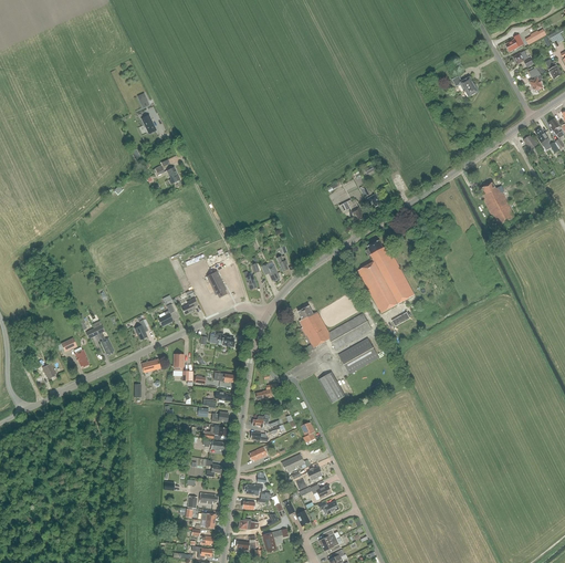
[(561,25),(546,33),(548,37),(562,29),(561,25)]
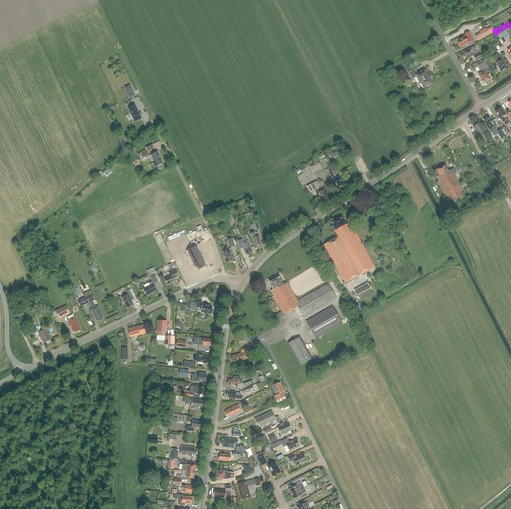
[(485,25),(478,29),(482,35),(489,32),(485,25)]
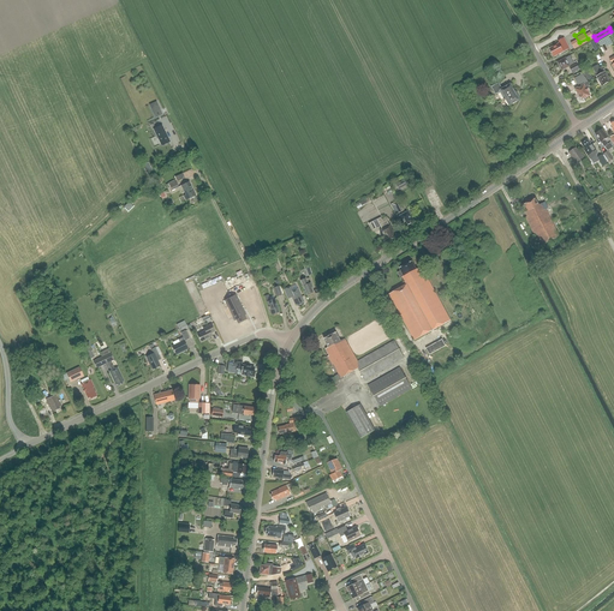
[(553,53),(567,46),(562,35),(556,37),(558,40),(548,45),(553,53)]
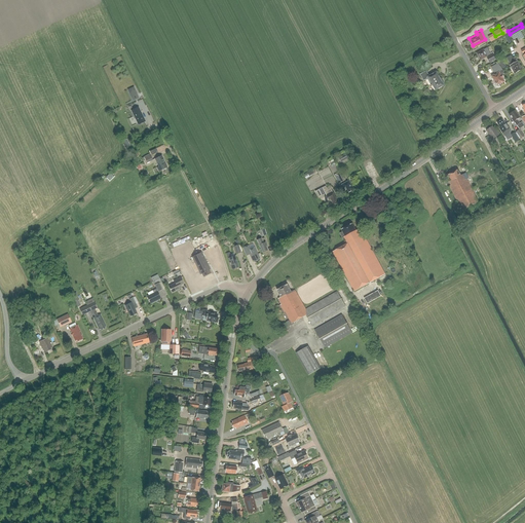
[(480,57),(490,51),(486,44),(476,50),(480,57)]
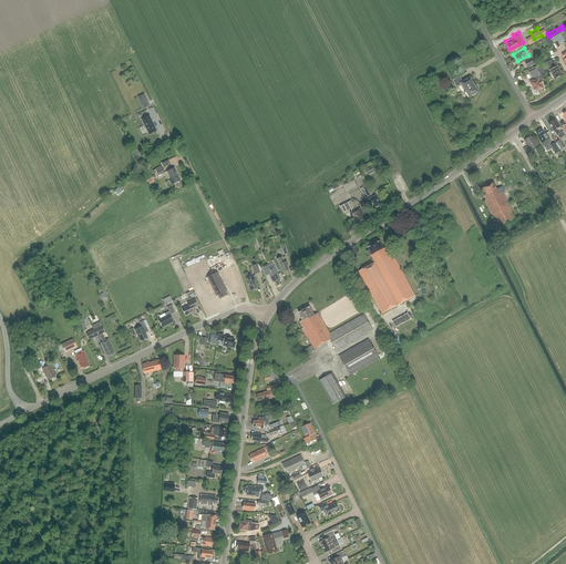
[(531,55),(524,60),(527,64),(533,61),(531,55)]
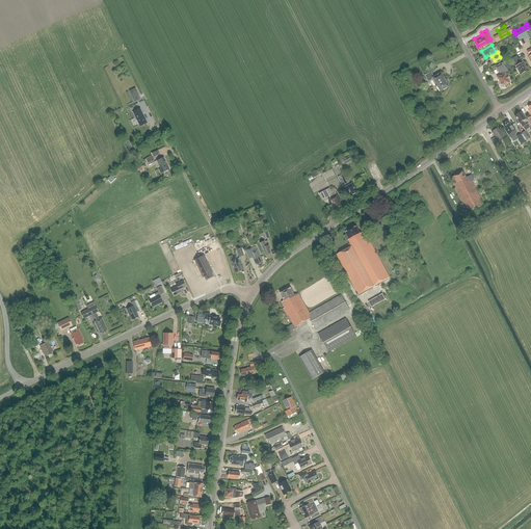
[(520,72),(527,68),(522,59),(519,55),(512,58),(515,62),(514,63),(520,72)]
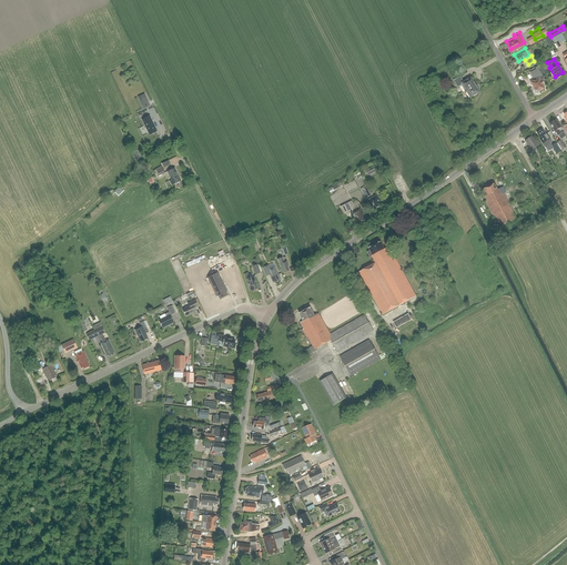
[(544,84),(543,82),(544,81),(542,78),(543,77),(542,73),(539,69),(537,64),(529,70),(534,77),(529,79),(534,87),(534,88),(535,89),(537,90),(538,89),(539,87),(544,84)]
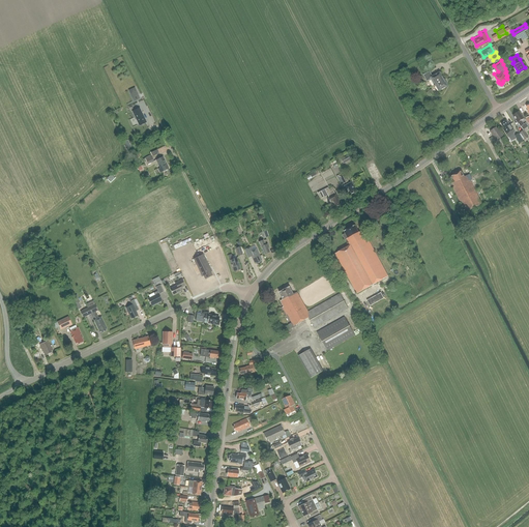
[(435,83),(438,88),(440,87),(444,85),(446,83),(445,82),(446,81),(443,76),(441,74),(439,69),(432,74),(429,68),(422,71),(425,79),(430,77),(434,83),(435,83)]
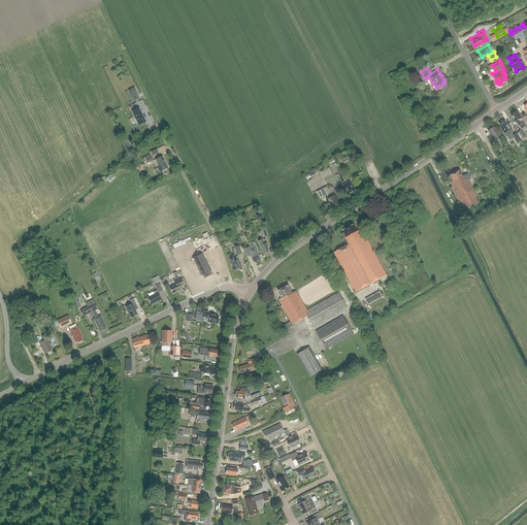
[(133,85),(127,88),(132,98),(138,95),(133,85)]
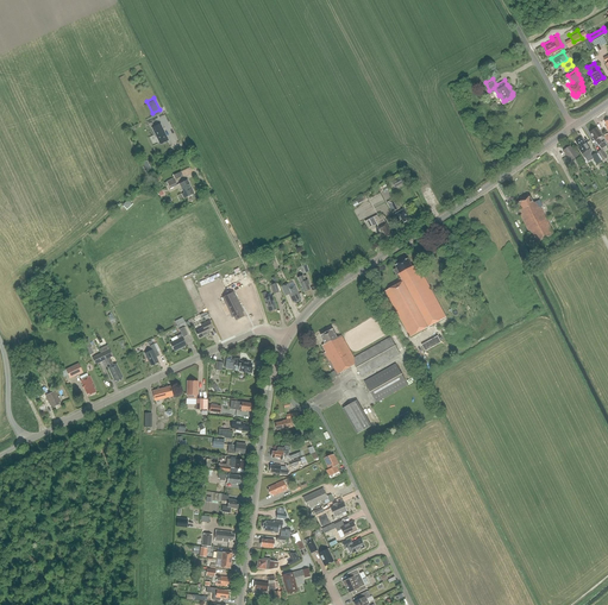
[(160,140),(168,137),(161,120),(151,124),(160,140)]
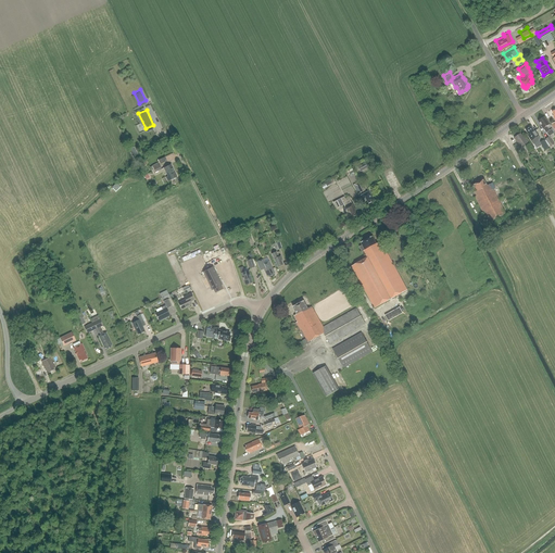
[(538,117),(549,134),(554,129),(551,126),(549,128),(545,123),(549,122),(543,114),(538,117)]
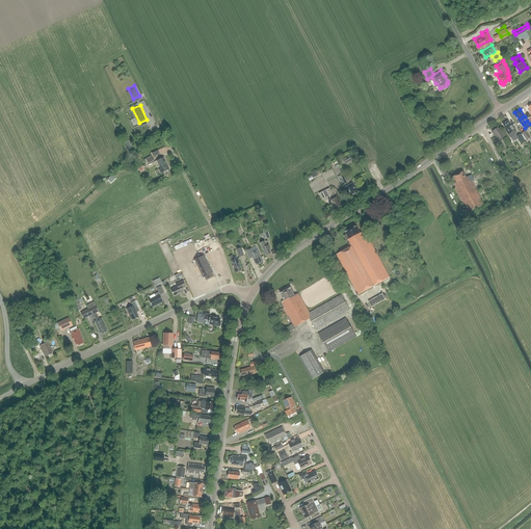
[(507,117),(503,121),(506,126),(504,127),(509,134),(513,132),(515,130),(513,127),(514,127),(511,122),(510,123),(507,117)]
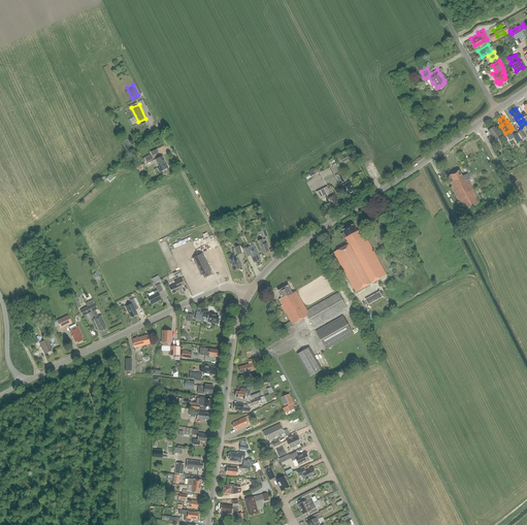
[(494,137),(500,132),(497,128),(496,129),(493,124),(488,127),(491,132),(490,132),(494,137)]
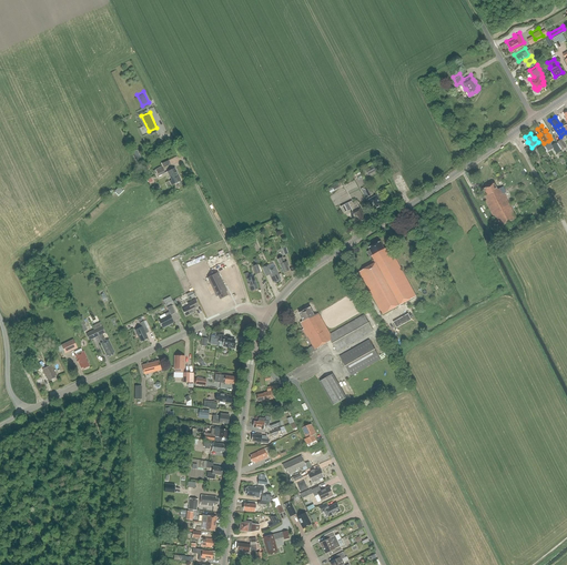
[(562,147),(565,144),(560,137),(556,140),(562,147)]
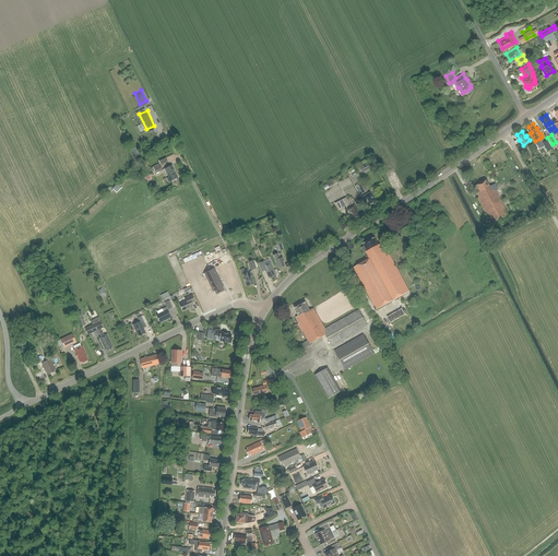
[(546,138),(542,140),(546,149),(550,145),(546,138)]
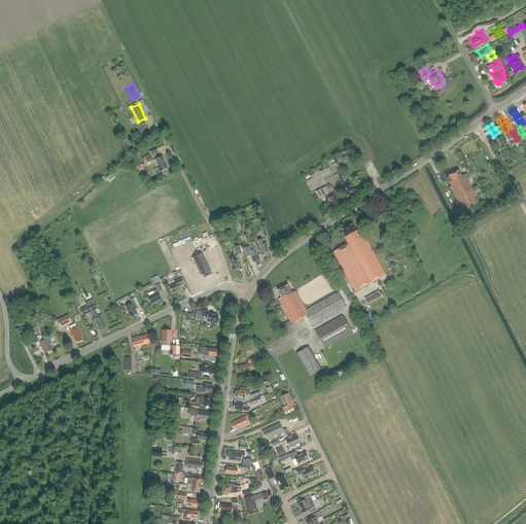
[(152,158),(149,151),(143,154),(146,161),(152,158)]
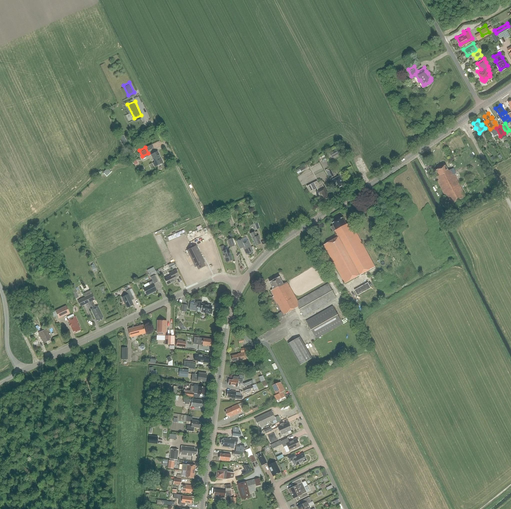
[(153,164),(163,160),(157,148),(150,151),(154,159),(151,160),(153,164)]
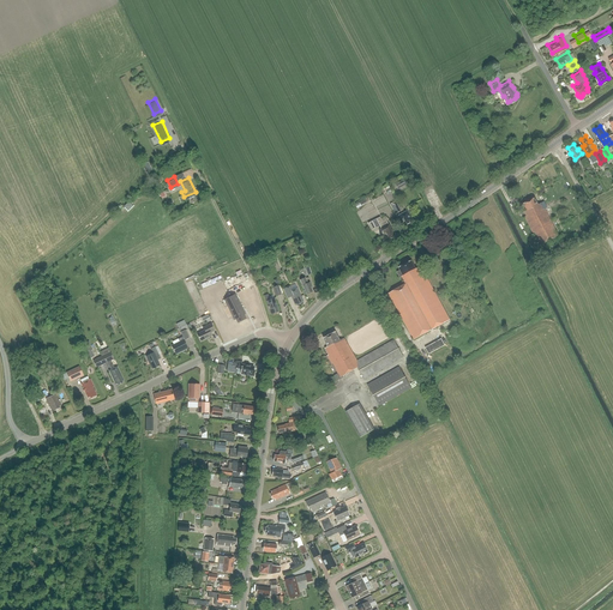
[(538,242),(558,233),(544,206),(542,206),(539,200),(538,201),(534,194),(522,200),(526,207),(523,209),(526,213),(523,213),(538,242)]
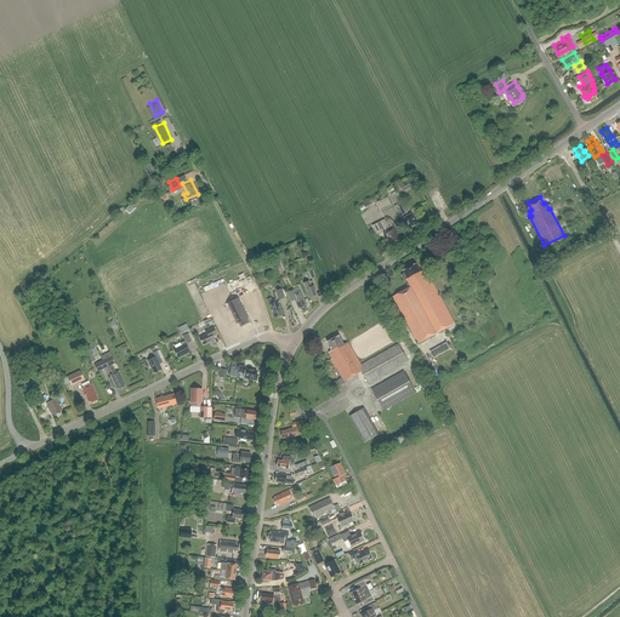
[(409,224),(416,221),(411,210),(403,215),(409,224)]
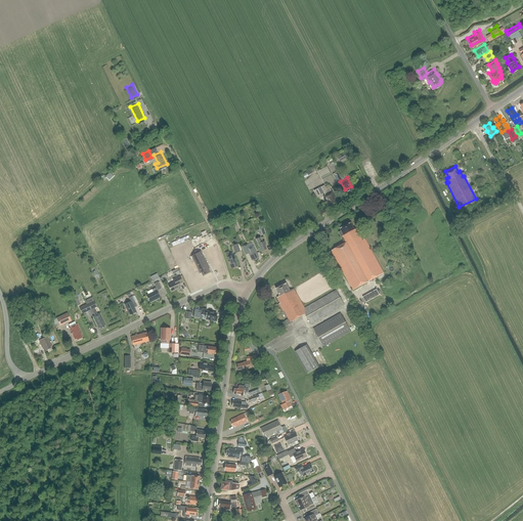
[(336,198),(327,183),(324,184),(323,183),(313,188),(316,193),(323,190),(328,197),(329,196),(332,201),(336,198)]
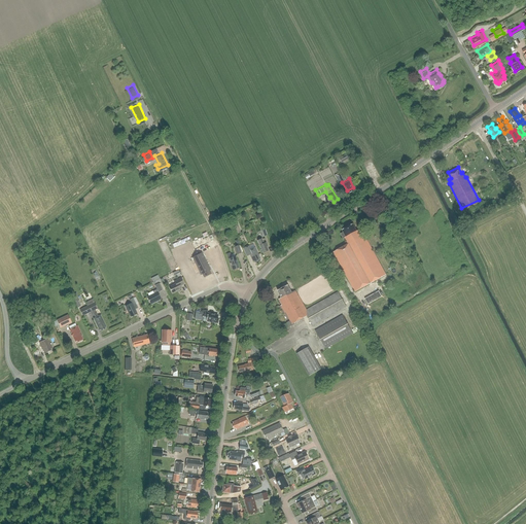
[(353,285),(355,288),(385,272),(383,269),(364,236),(363,237),(362,234),(360,235),(356,229),(355,229),(352,221),(341,228),(343,230),(340,232),(342,236),(344,235),(347,241),(332,249),(350,282),(353,285)]
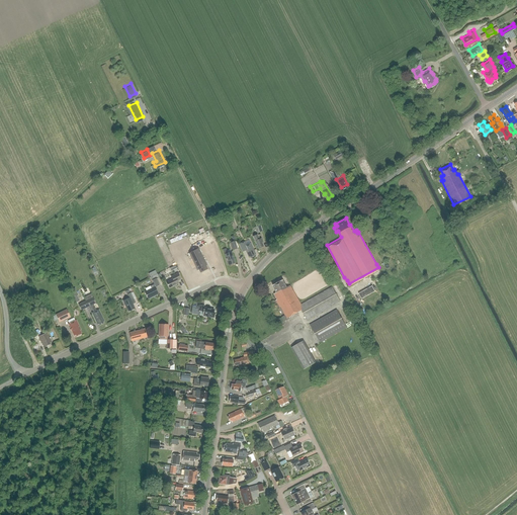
[(257,246),(262,244),(261,241),(262,238),(260,236),(258,237),(256,232),(252,234),(256,243),(257,245),(257,246)]
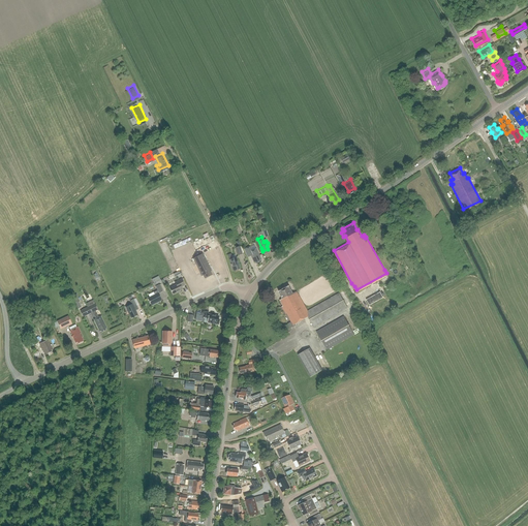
[(259,259),(258,257),(259,256),(255,246),(251,248),(249,244),(244,247),(247,254),(250,253),(253,260),(254,259),(255,261),(259,259)]
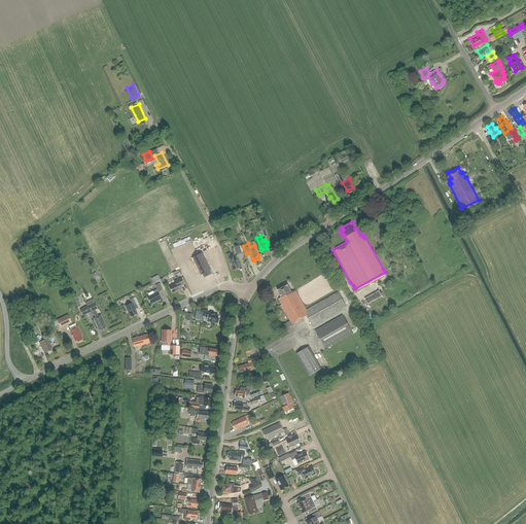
[(201,250),(191,254),(200,273),(202,272),(203,276),(211,272),(209,269),(210,269),(201,250)]
